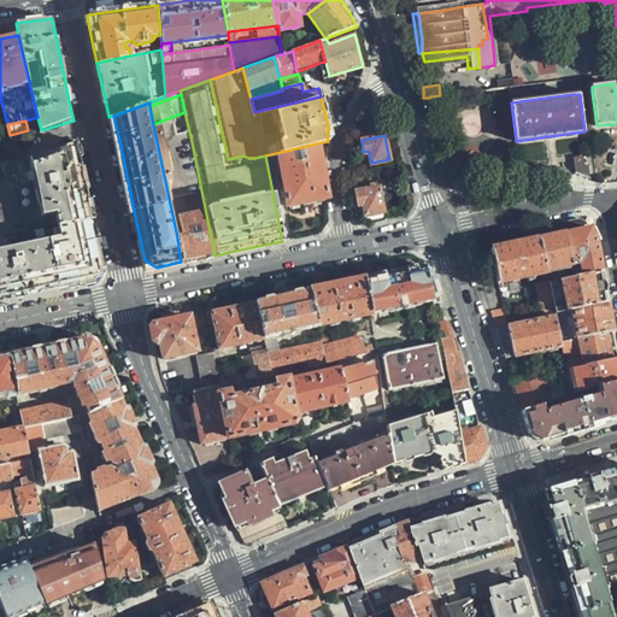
[(0,301),(29,295),(80,285),(95,282),(95,280),(100,276),(101,269),(104,268),(83,171),(77,141),(30,154),(29,151),(0,159),(0,301)]
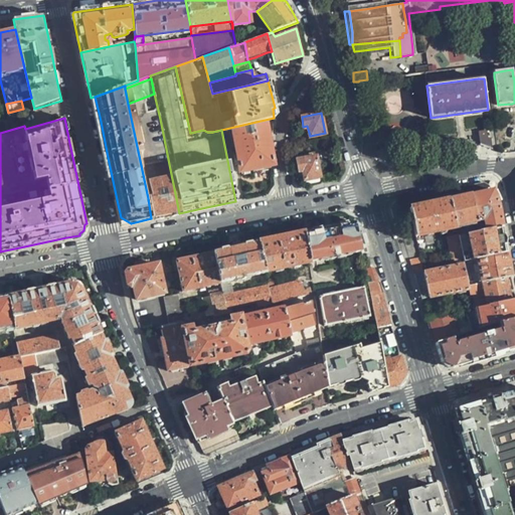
[(151,152),(166,149),(160,119),(145,123),(151,152)]
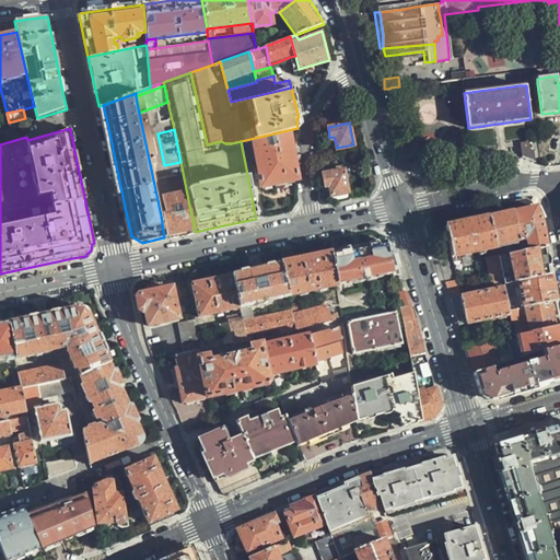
[(260,186),(295,179),(287,136),(273,139),(275,146),(267,147),(265,140),(252,143),(256,165),(260,186)]
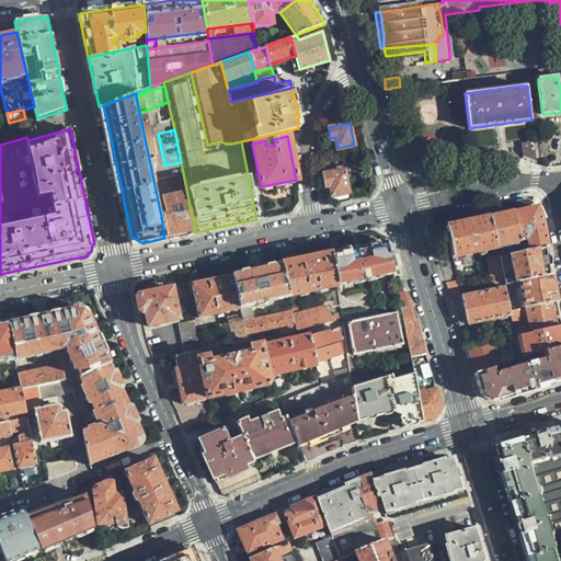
[(531,140),(521,142),(523,156),(526,158),(529,159),(534,159),(536,159),(535,148),(533,149),(531,140)]
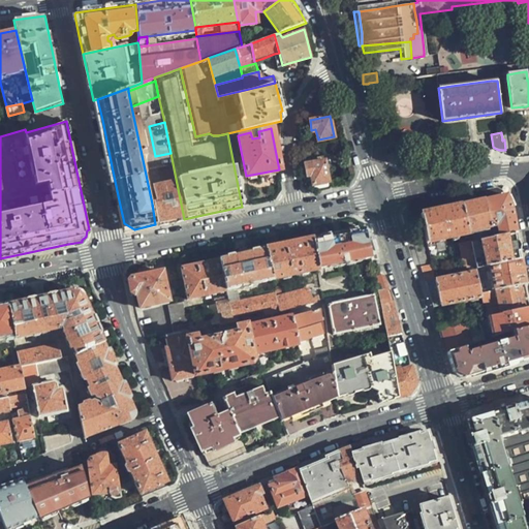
[(329,181),(323,161),(304,165),(306,176),(310,175),(312,185),(329,181)]
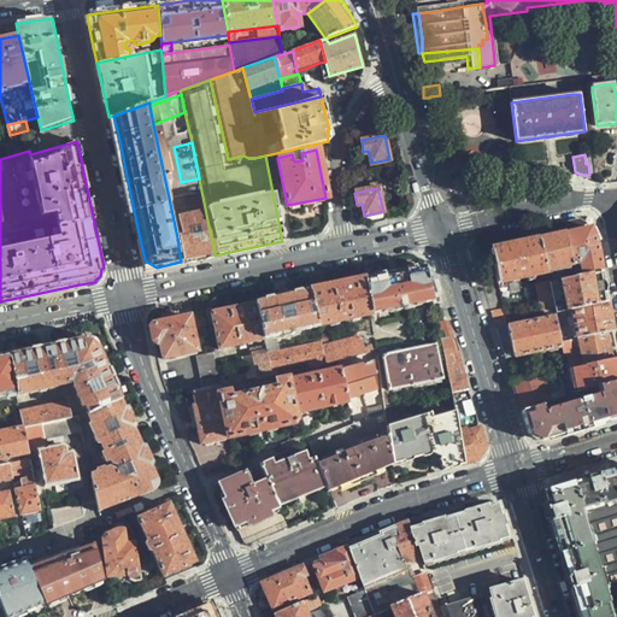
[(198,258),(215,256),(203,197),(194,198),(198,216),(194,217),(193,213),(176,217),(181,236),(177,238),(181,262),(198,258)]
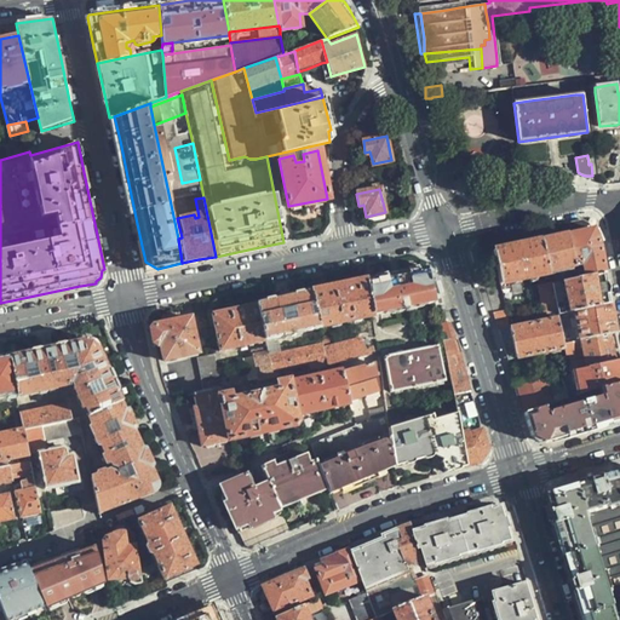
[(583,219),(566,223),(568,234),(593,229),(589,222),(583,219)]
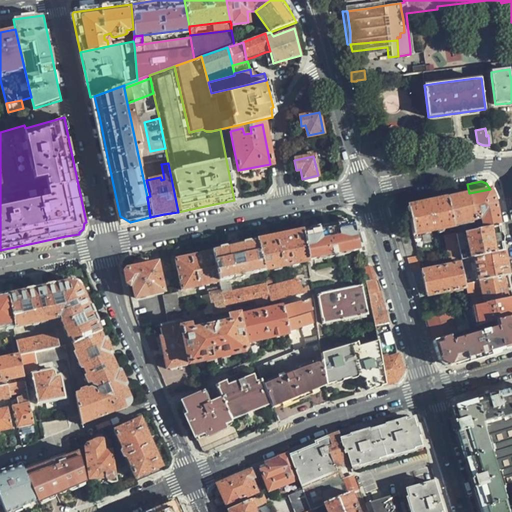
[(490,189),(469,193),(474,220),(476,229),(499,224),(495,202),(494,197),(490,189)]
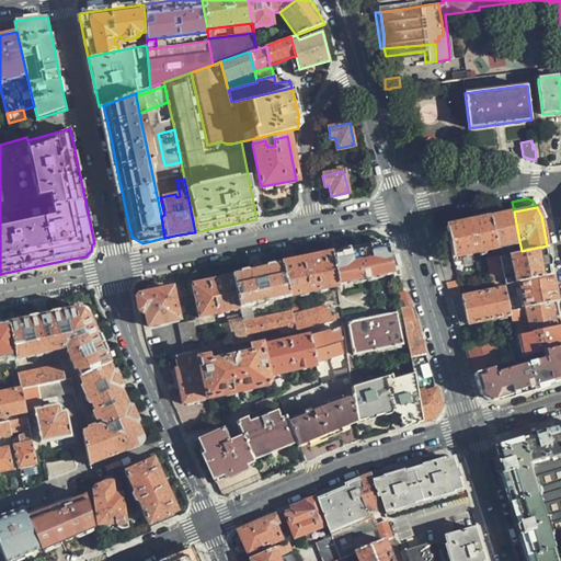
[(502,215),(491,217),(497,245),(519,241),(514,212),(502,215)]
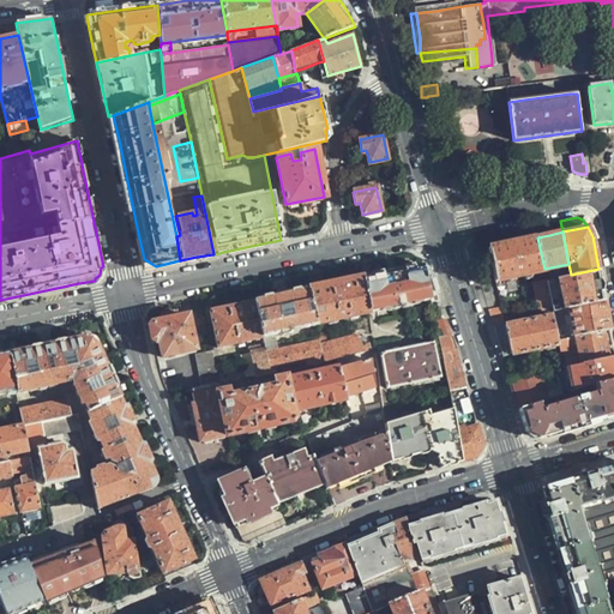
[(488,248),(495,282),(545,271),(545,269),(537,238),(512,242),(488,248)]
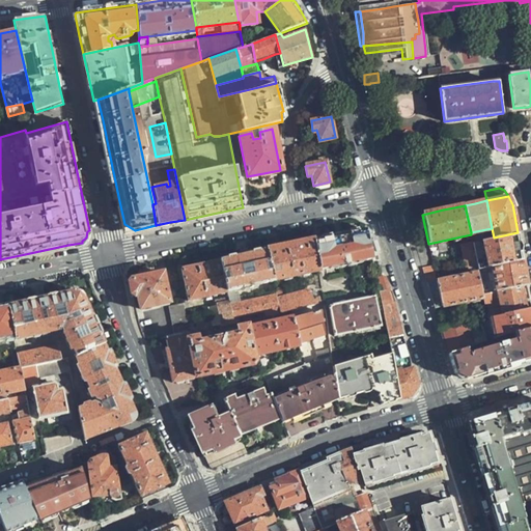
[(332,236),(312,241),(318,270),(372,259),(367,229),(343,234),(338,235),(332,236)]
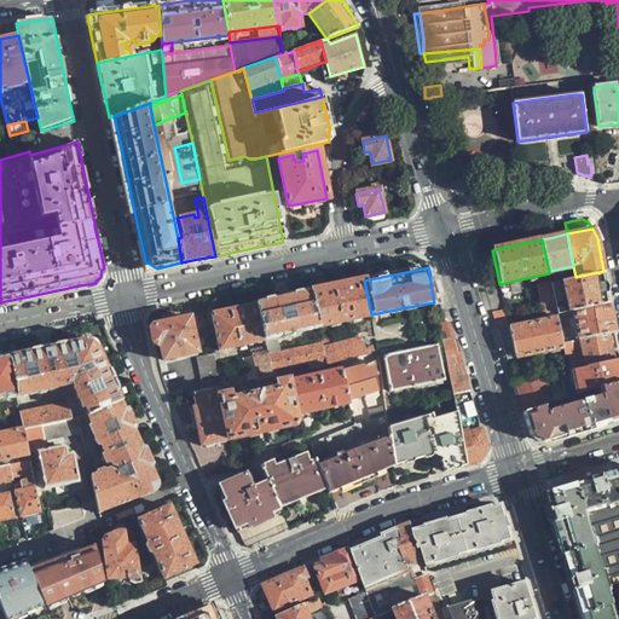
[(607,287),(603,271),(576,277),(551,283),(556,311),(557,314),(609,302),(607,287)]
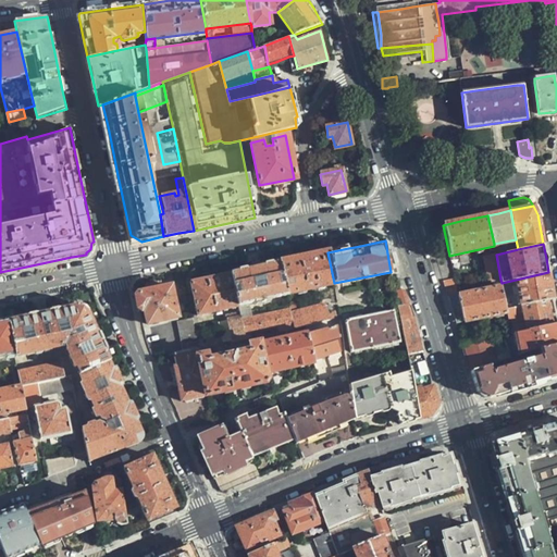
[(304,258),(280,262),(287,295),(334,283),(327,252),(304,258)]
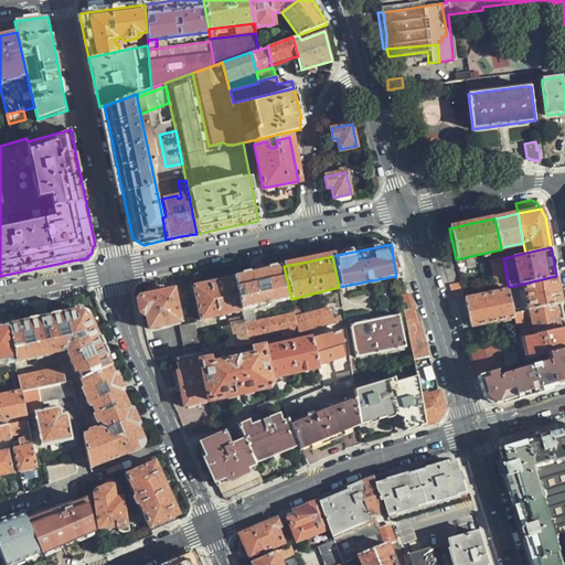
[(508,284),(503,258),(491,262),(497,286),(508,284)]
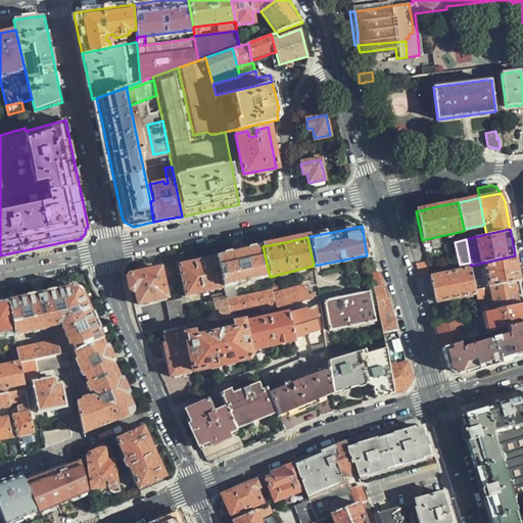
[(233,252),(218,256),(224,287),(225,292),(233,290),(232,288),(230,287),(236,285),(237,286),(245,284),(245,283),(270,278),(270,277),(263,246),(246,250),(240,251),(233,252)]
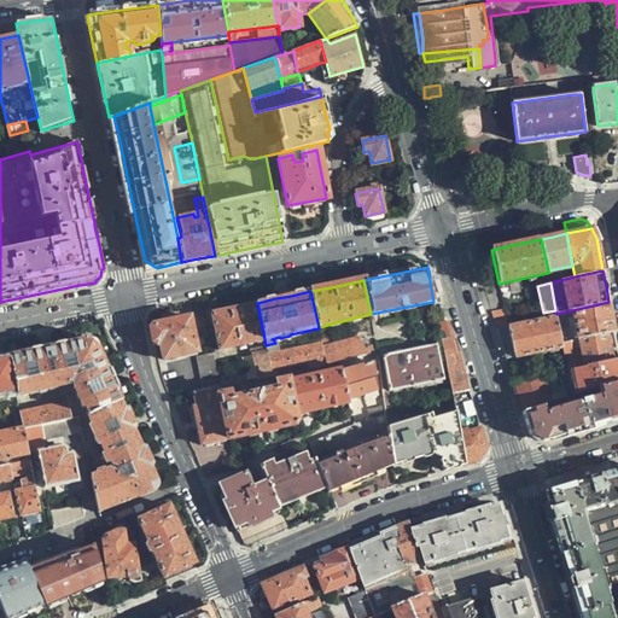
[(611,318),(608,302),(557,314),(558,318),(563,340),(607,333),(613,332),(611,318)]
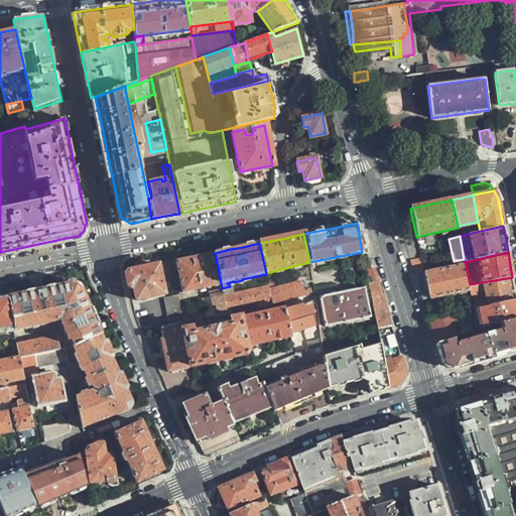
[(221,283),(215,253),(197,256),(177,260),(184,292),(221,283)]
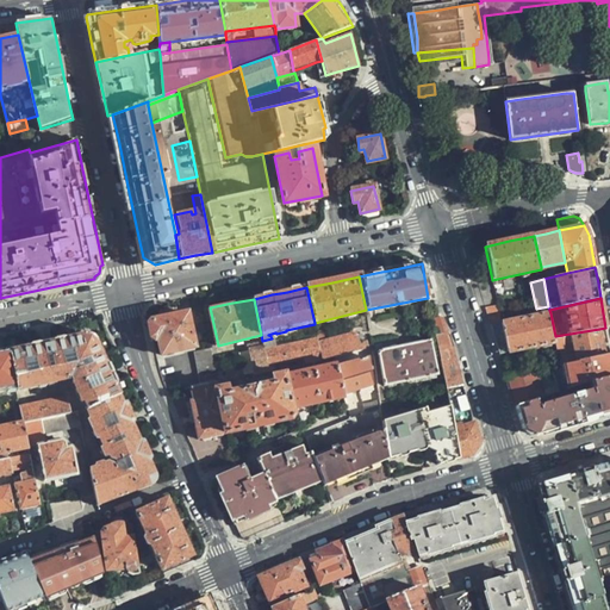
[(493,332),(508,377),(514,375),(509,353),(502,323),(497,304),(485,307),(493,332)]
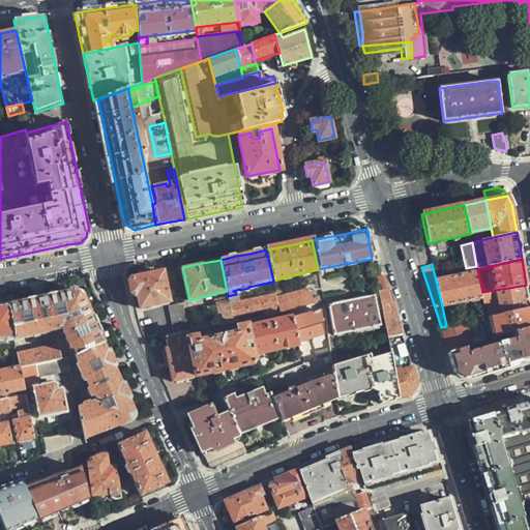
[(130,281),(133,291),(139,295),(141,307),(169,302),(166,288),(163,272),(134,277),(130,281)]
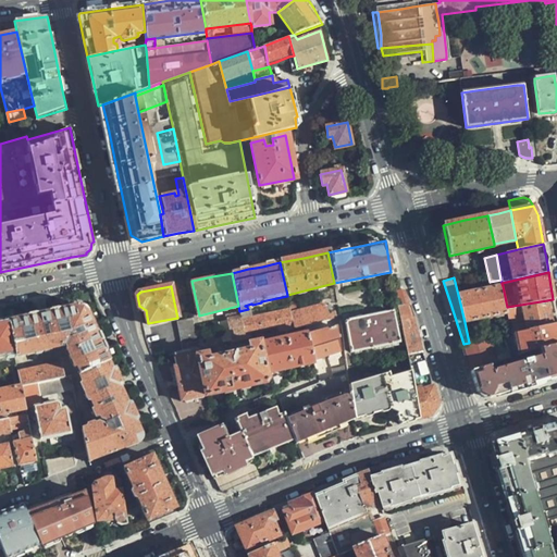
[(503,286),(458,295),(465,322),(508,313),(507,307),(503,286)]
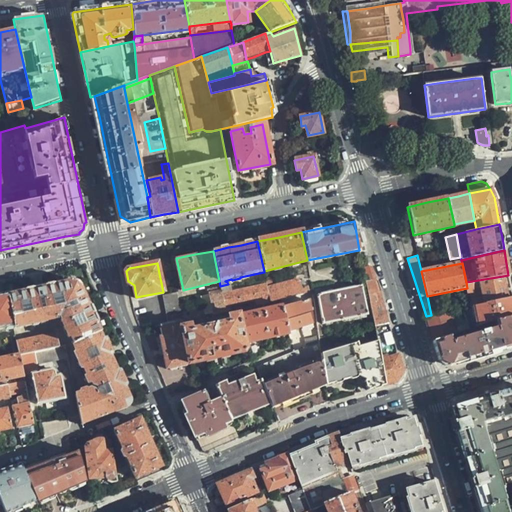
[(371,265),(363,267),(365,278),(366,282),(375,280),(371,265)]
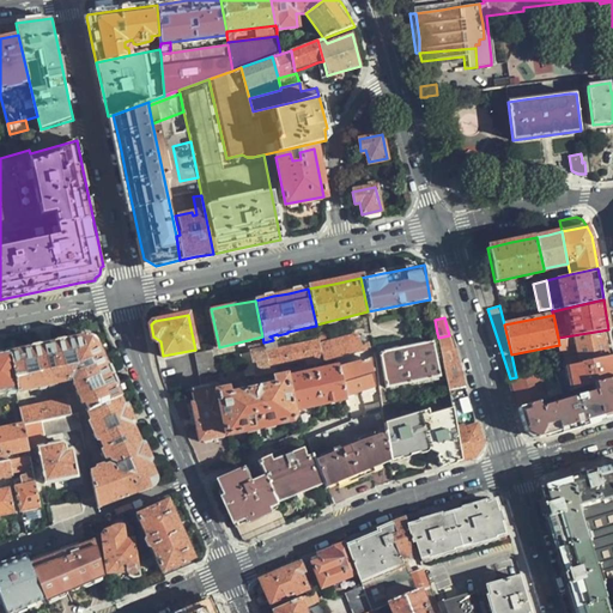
[(606,345),(602,331),(558,338),(559,345),(564,366),(607,357),(606,345)]
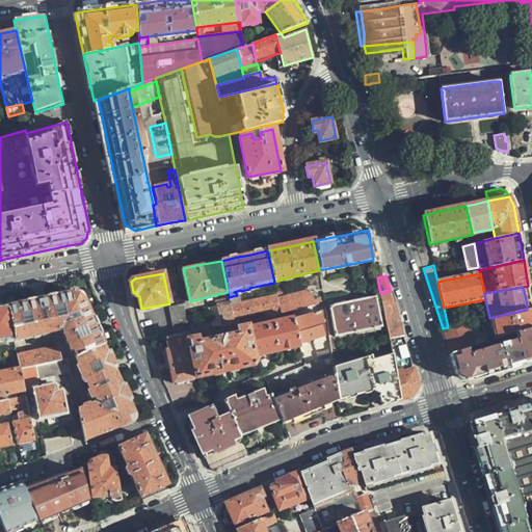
[(281,313),(317,306),(316,302),(313,302),(310,290),(277,297),(281,313)]
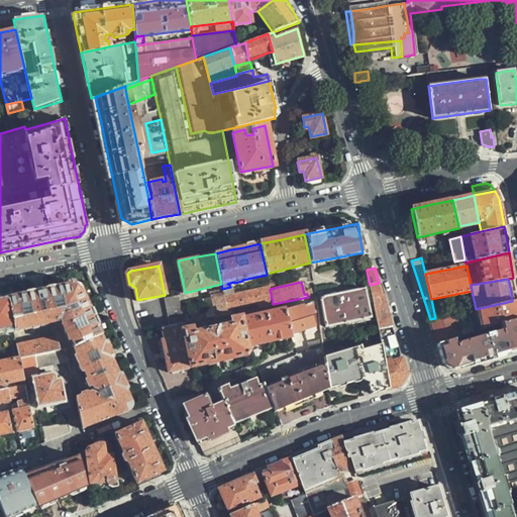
[(35,291),(7,297),(14,328),(14,330),(57,321),(56,319),(64,317),(64,319),(62,323),(68,338),(71,339),(75,346),(102,334),(95,319),(94,315),(92,312),(82,289),(80,287),(78,285),(75,284),(72,283),(43,289),(39,290),(35,291)]
